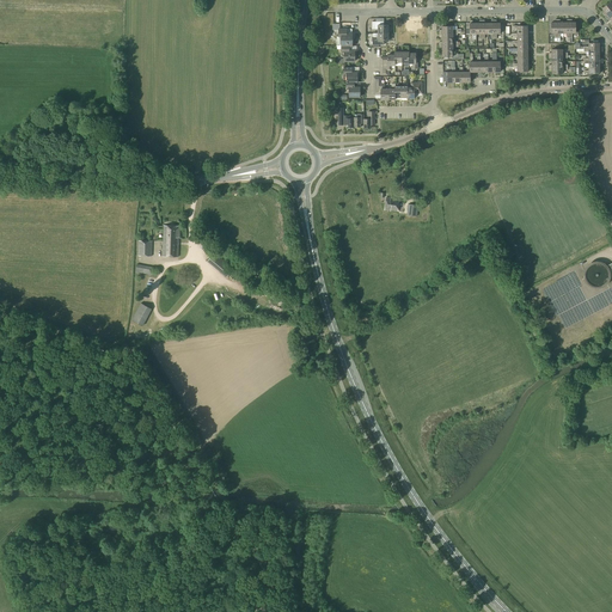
[(384,19),(375,19),(375,23),(372,23),(372,30),(378,30),(378,34),(389,34),(389,25),(381,25),(381,22),(384,22),(384,19)]
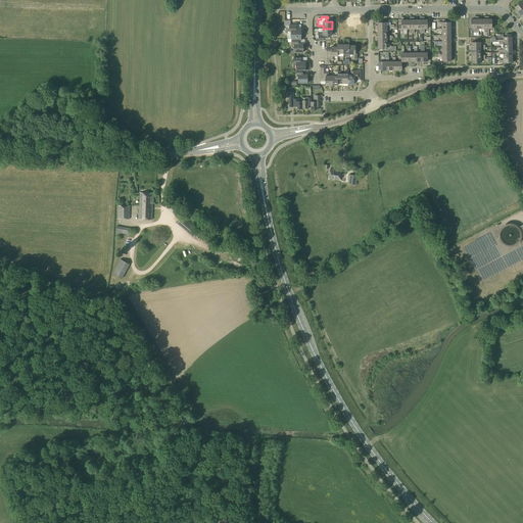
[(291,40),(298,40),(301,40),(300,29),(296,29),(296,25),(290,25),(290,20),(284,20),(284,26),(289,26),(289,32),(290,32),(290,39),(291,39),(291,40)]
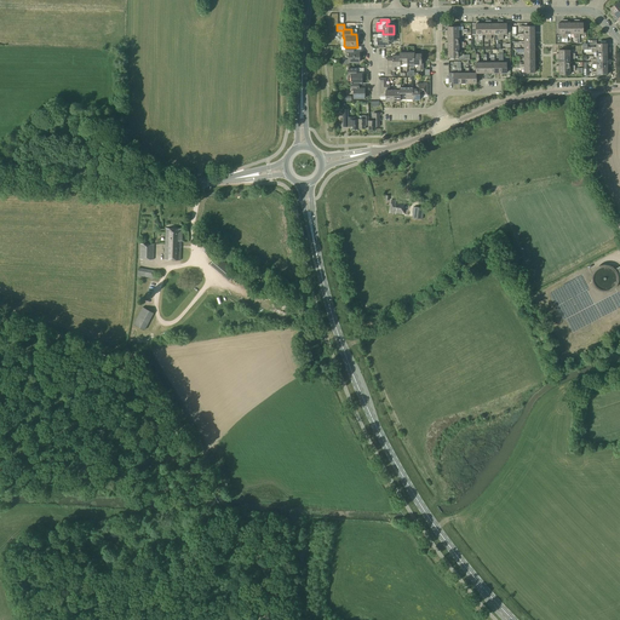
[(394,34),(383,34),(383,39),(377,39),(378,46),(389,46),(389,42),(394,42),(394,34)]
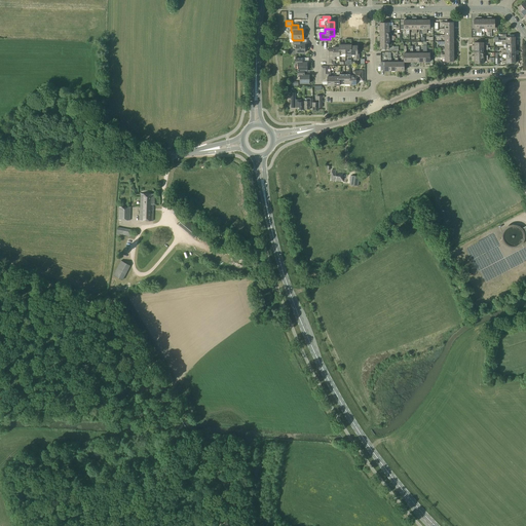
[(300,44),(300,40),(293,40),(293,48),(296,48),(296,52),(305,52),(305,47),(306,47),(306,44),(300,44)]
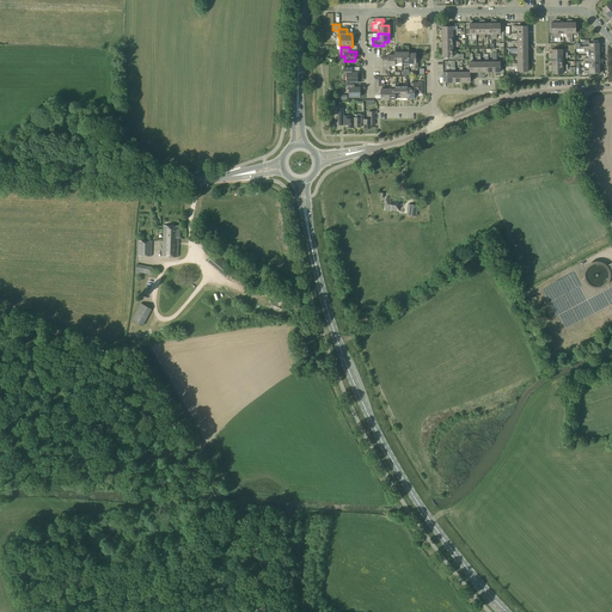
[(346,83),(354,83),(357,83),(357,75),(359,75),(359,72),(352,72),(352,67),(343,67),(344,81),(346,81),(346,83)]
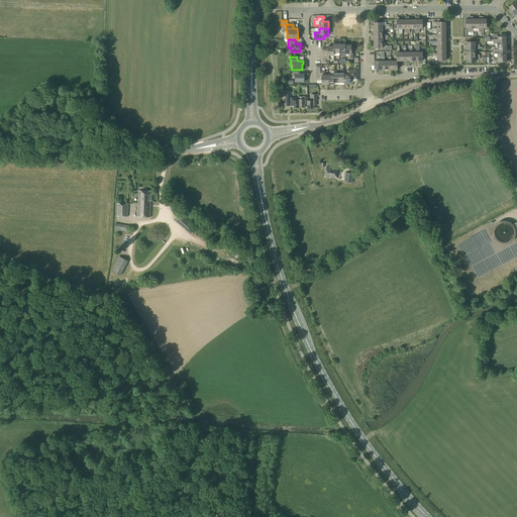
[(384,61),(384,57),(382,57),(382,61),(375,61),(375,69),(378,68),(378,70),(385,70),(385,61),(384,61)]
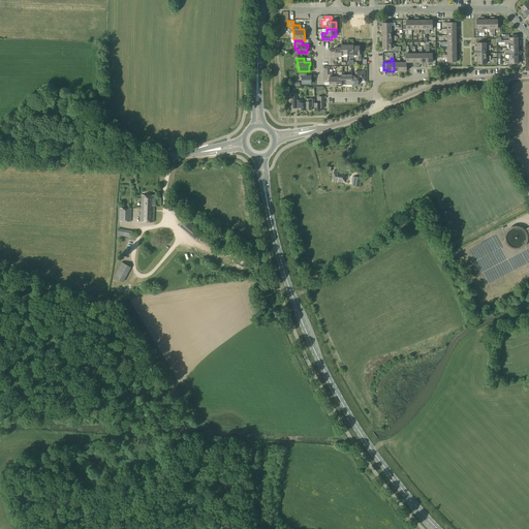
[(306,71),(299,71),(299,78),(302,78),(302,84),(311,84),(311,75),(306,75),(306,71)]
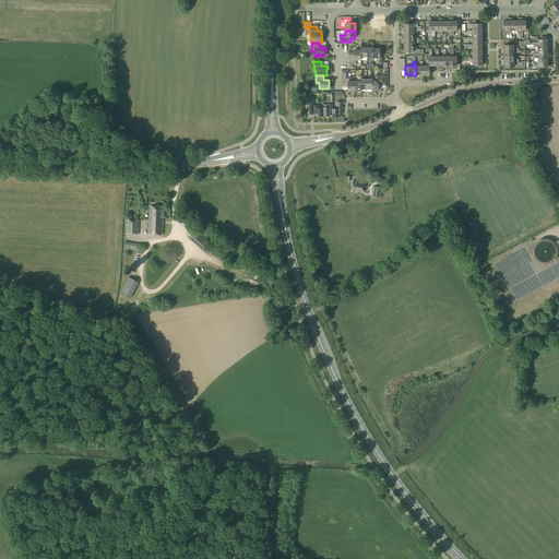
[(372,88),(372,90),(379,90),(379,85),(381,85),(381,83),(385,83),(384,75),(376,75),(376,81),(372,81),(372,88)]
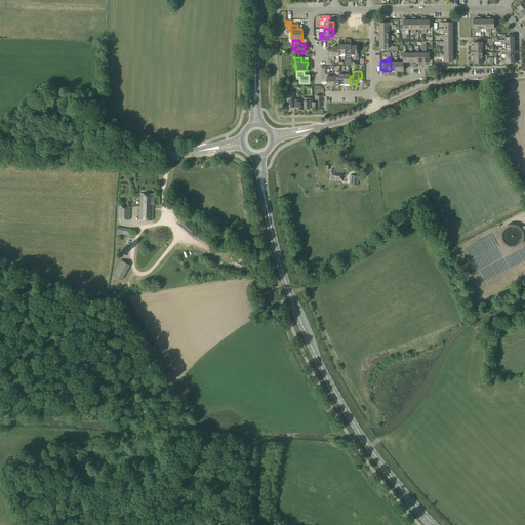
[(290,93),(290,103),(290,108),(294,108),(294,106),(297,106),(297,110),(304,110),(304,109),(304,102),(300,102),(300,99),(294,99),(294,92),(290,93)]
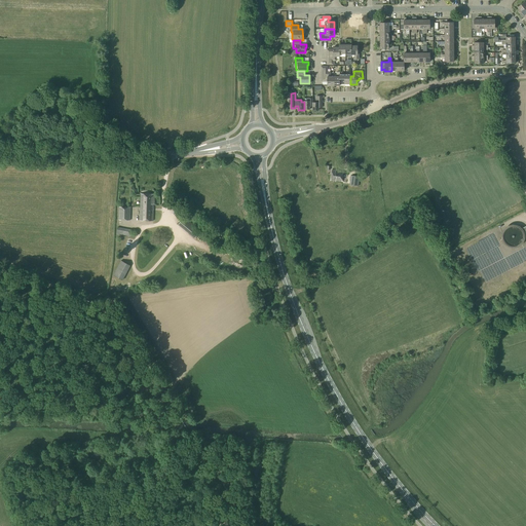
[(312,106),(312,110),(318,110),(318,106),(322,106),(322,96),(316,97),(315,103),(312,103),(312,106)]
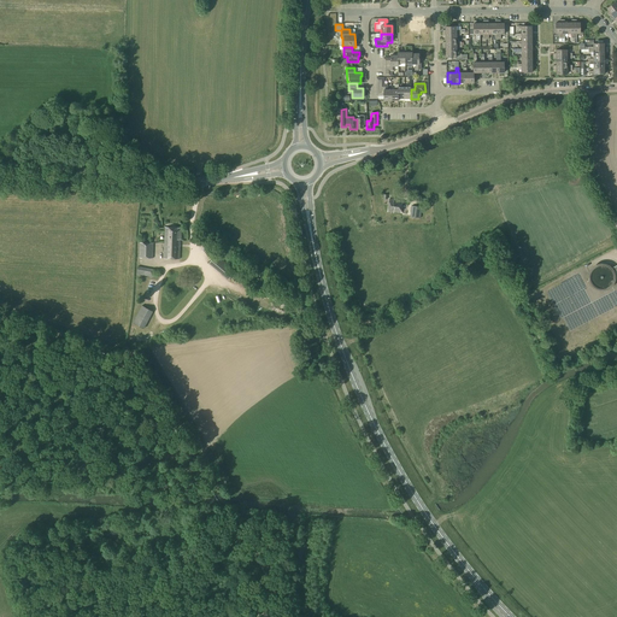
[(366,121),(366,115),(360,115),(360,118),(357,118),(357,119),(357,128),(364,128),(364,125),(366,124),(366,121)]
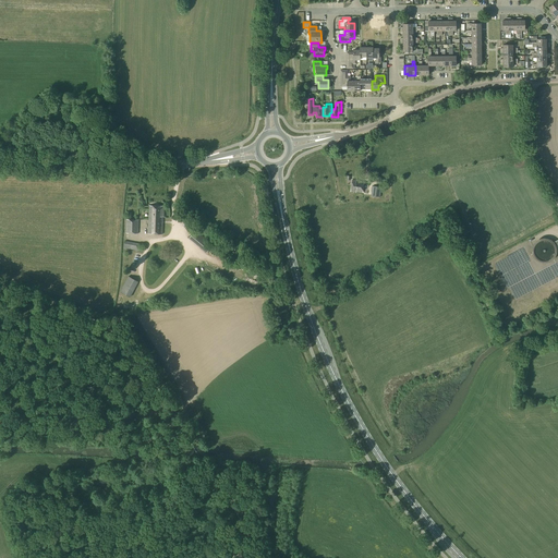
[(362,193),(364,182),(356,181),(356,180),(352,180),(351,192),(356,193),(356,192),(362,193)]
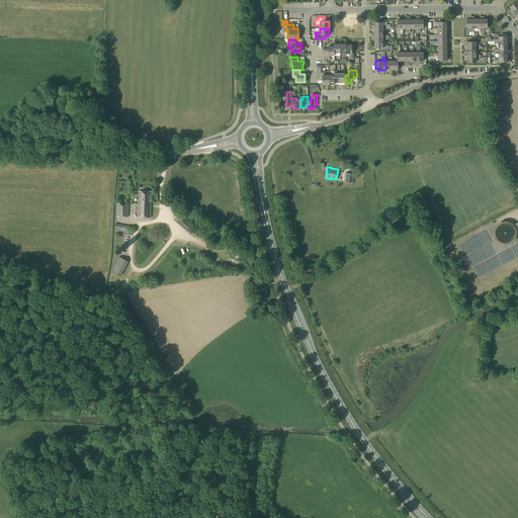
[(345,173),(344,179),(347,179),(347,182),(353,183),(354,174),(345,173)]
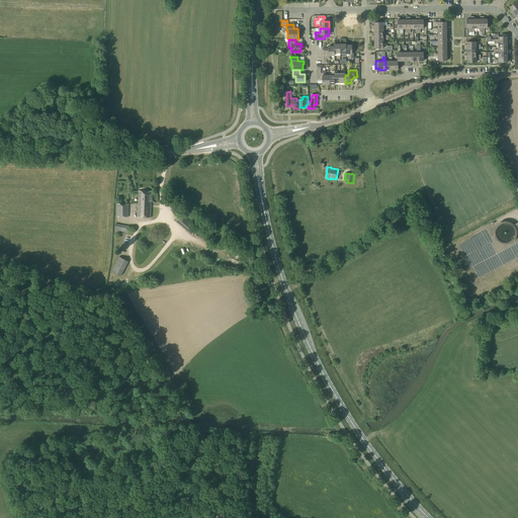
[(138,204),(151,205),(151,201),(152,201),(152,191),(139,191),(138,204)]
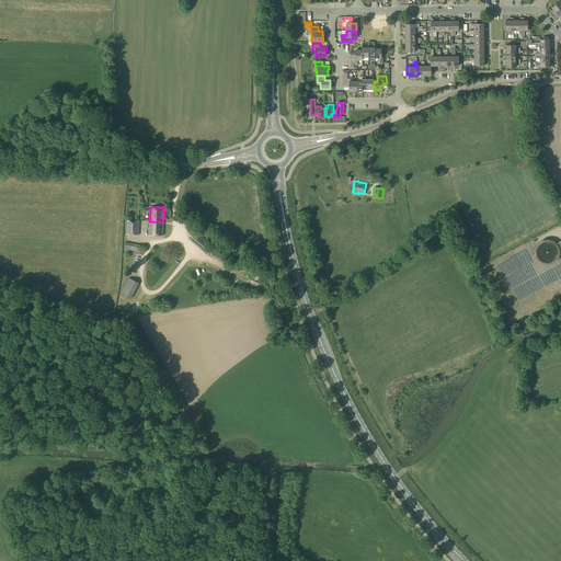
[(139,236),(139,221),(127,221),(126,235),(139,236)]
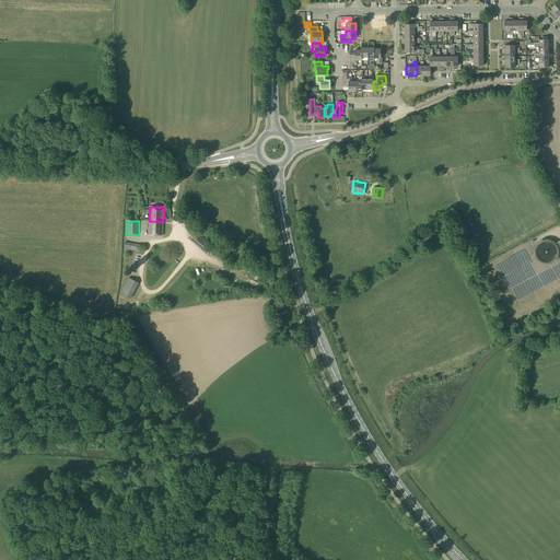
[(163,223),(163,222),(149,221),(149,235),(163,235),(163,223)]
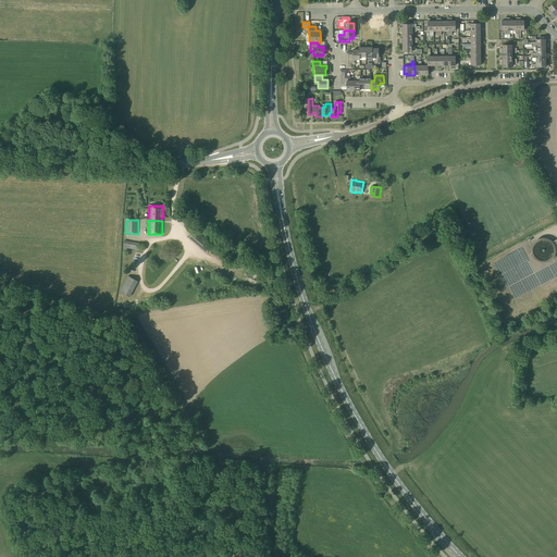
[(206,252),(212,245),(195,230),(188,238),(206,252)]
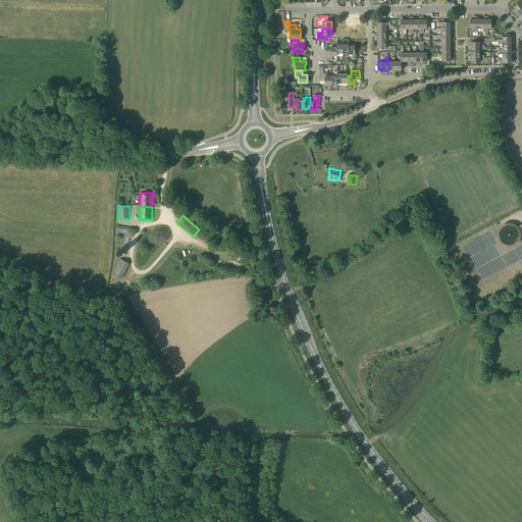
[(509,247),(511,246),(512,246),(514,245),(516,244),(517,243),(519,241),(520,240),(520,238),(520,236),(520,233),(520,231),(519,229),(518,227),(517,226),(516,225),(514,224),(512,223),(510,223),(508,223),(506,223),(505,223),(503,224),(501,225),(500,227),(499,228),(498,230),(498,232),(498,235),(498,237),(498,239),(499,241),(500,242),(501,244),(503,245),(505,246),(507,246),(509,247)]
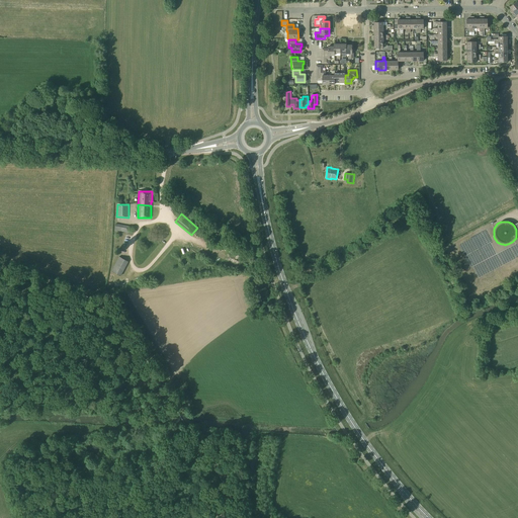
[(132,234),(133,227),(115,224),(114,231),(132,234)]
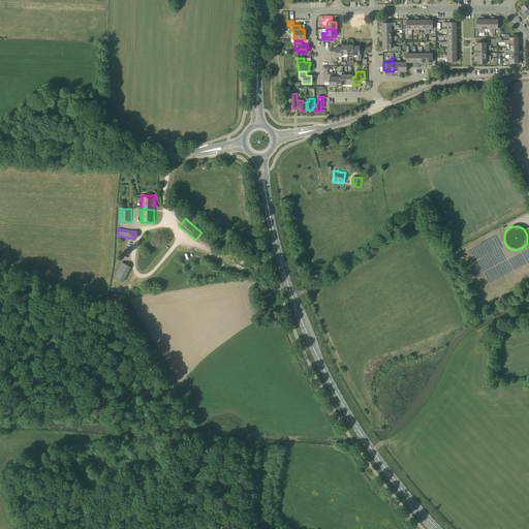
[(235,253),(230,251),(229,252),(224,250),(222,253),(232,258),(235,253)]
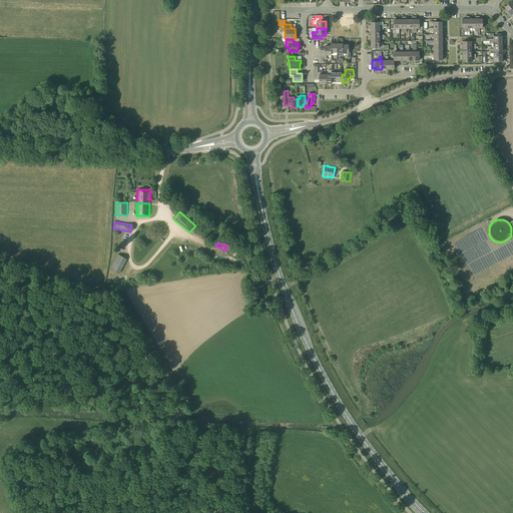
[(119,274),(127,260),(118,254),(110,269),(119,274)]
